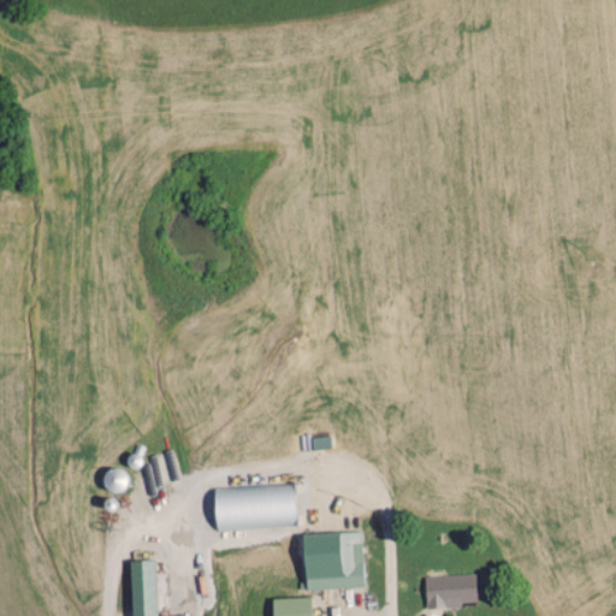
[(125,468),(102,469),(104,491),(126,491),(125,468)]
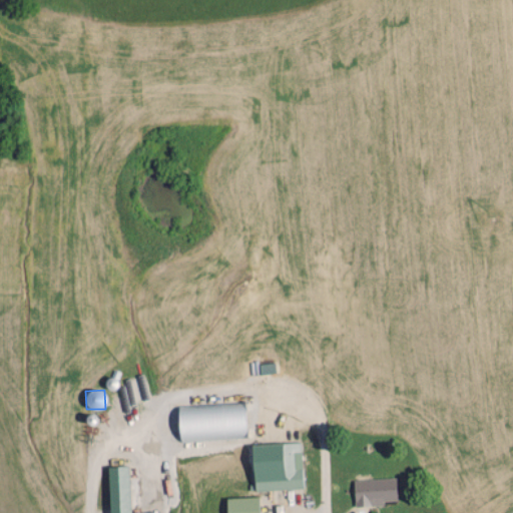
[(220,403),(176,405),(177,440),(221,438),(220,403)]
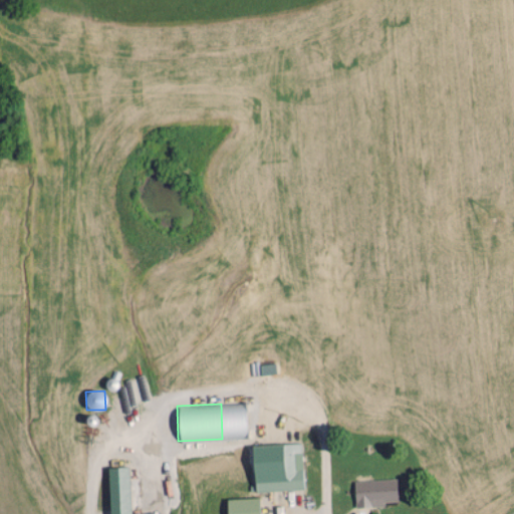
[(300,444),(251,446),(253,492),(302,490),(300,444)]
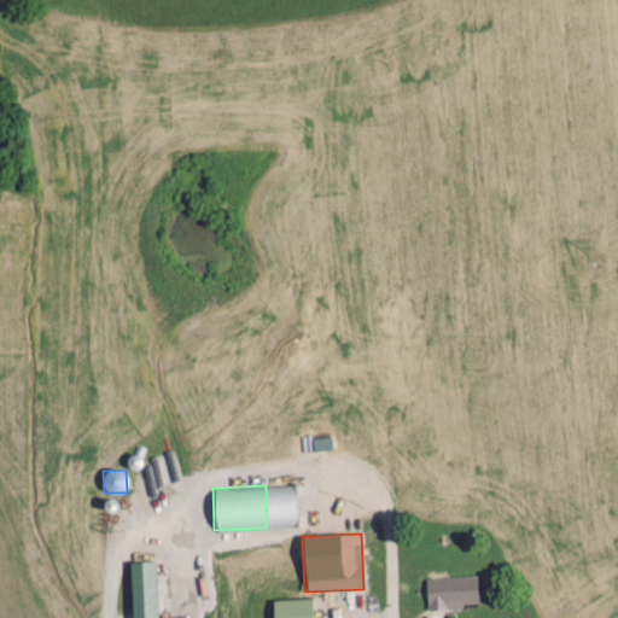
[(128,561),(129,617),(153,617),(153,561),(128,561)]
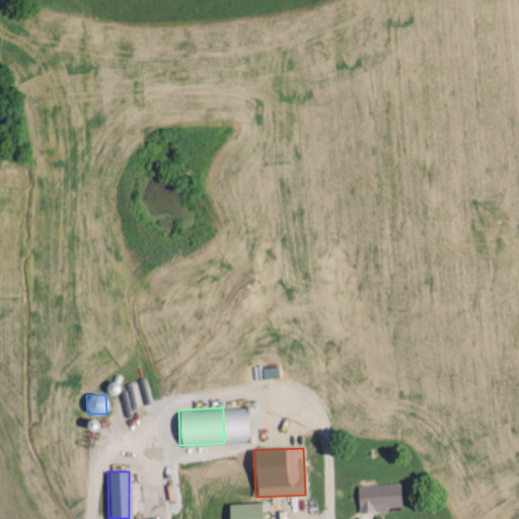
[(386,506),(400,506),(399,483),(357,485),(358,512),(387,511),(386,506)]
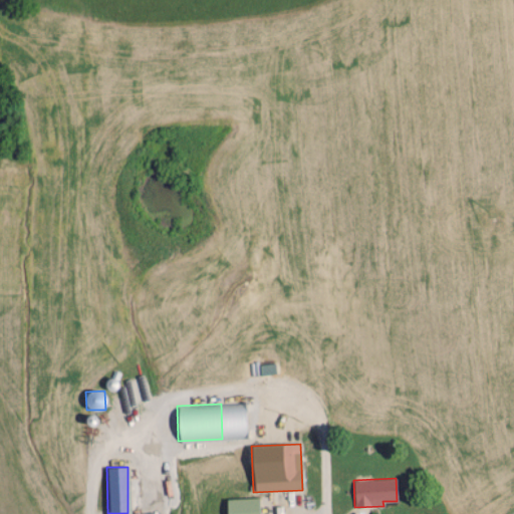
[(226,499),(226,513),(258,513),(258,498),(226,499)]
